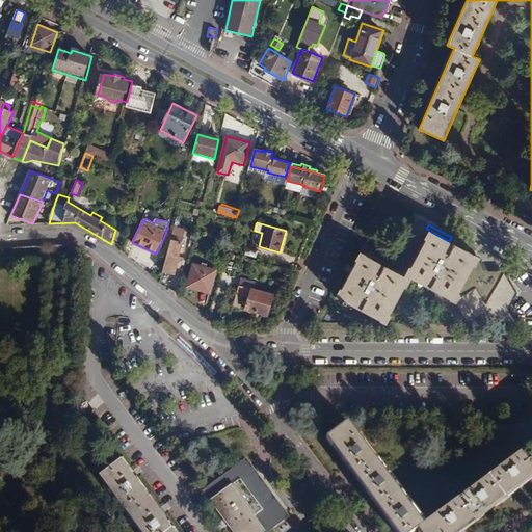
[(404,270),(408,272),(431,232),(426,229),(404,270)]
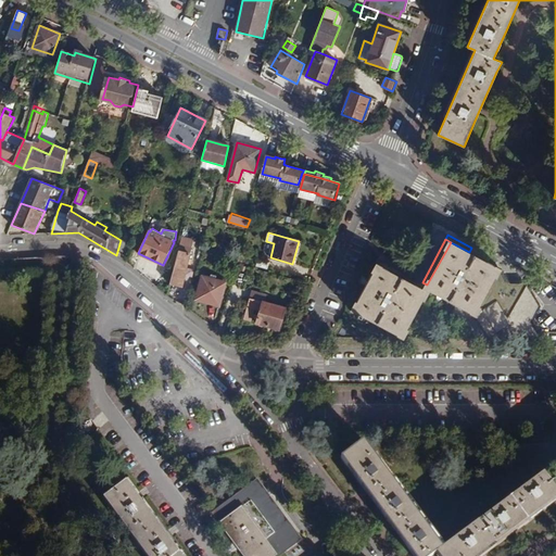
[(179,250),(190,253),(193,242),(181,240),(179,250)]
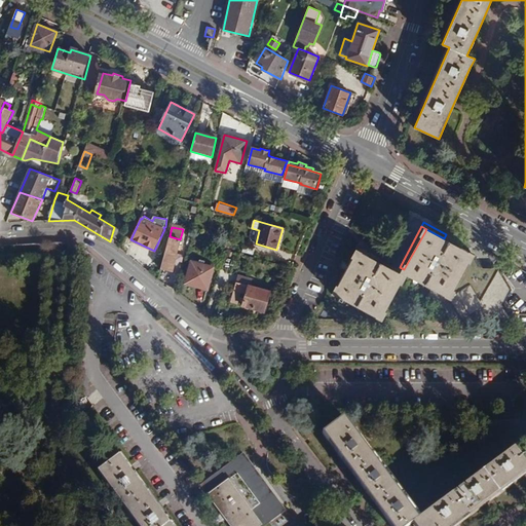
[(463,321),(514,321),(506,308),(486,308),(464,271),(474,254),(444,238),(426,229),(404,269),(402,273),(358,251),(334,295),(381,320),(406,274),(451,299),(463,321)]
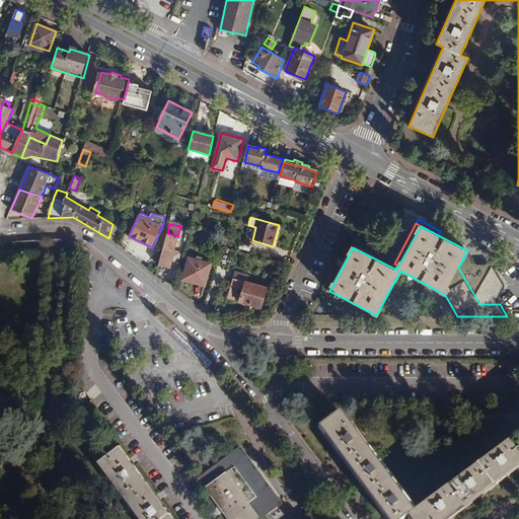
[(171,269),(179,236),(177,236),(167,233),(159,266),(171,269)]
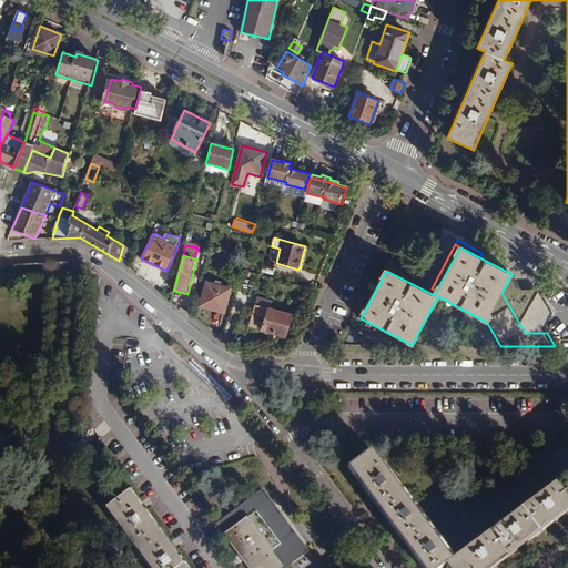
[(388,265),(386,271),(434,295),(436,291),(432,288),(388,265)]
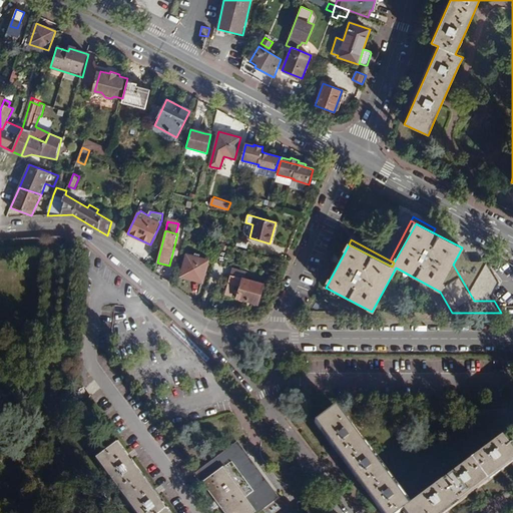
[(474,301),(494,301),(492,297),(500,284),(488,263),(472,263),(463,248),(462,247),(453,265),(474,301)]
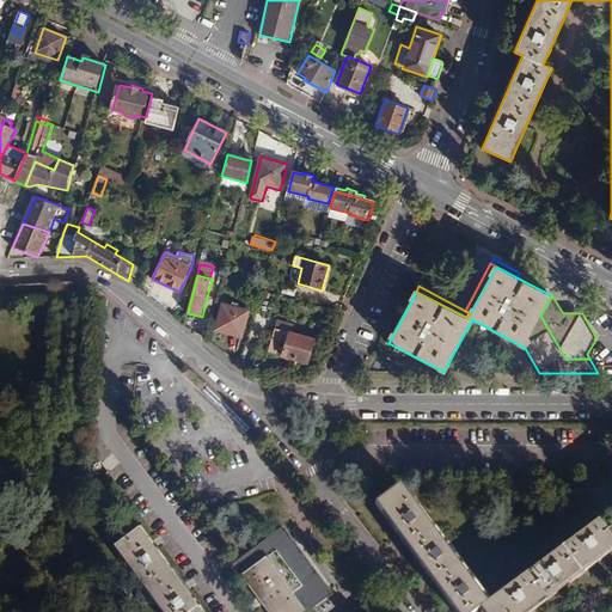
[(249,311),(222,304),(216,330),(243,337),(249,311)]
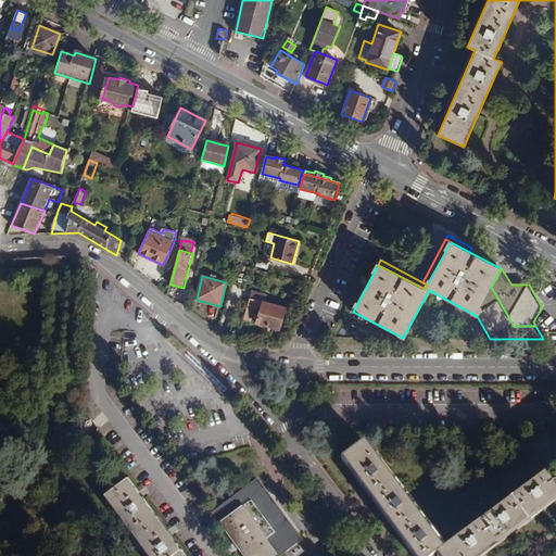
[(280,330),(286,308),(266,302),(268,295),(252,291),(243,320),(250,321),(254,308),(260,311),(256,323),(280,330)]
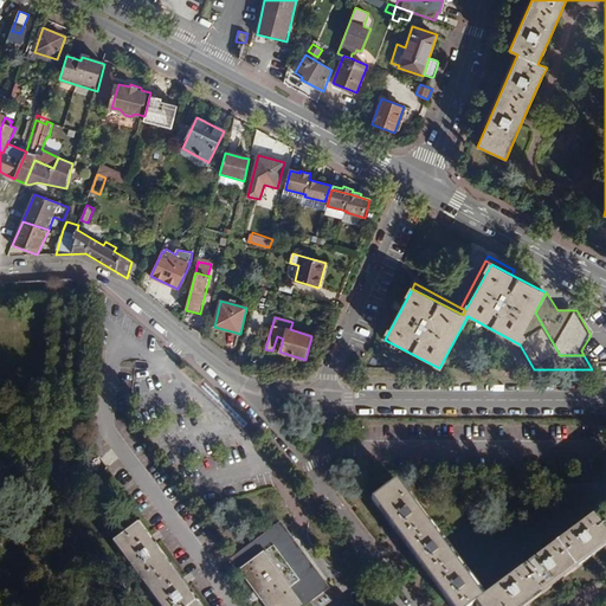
[(395,481),(372,500),(387,521),(414,558),(445,598),(451,605),(471,605),(476,603),(477,605),(523,605),(524,605),(529,603),(534,599),(555,582),(562,577),(571,572),(594,553),(605,543),(605,505),(483,598),(395,481)]
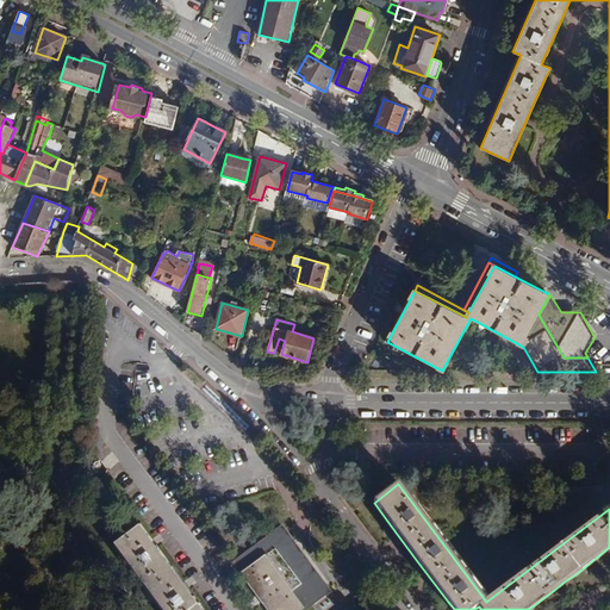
[(139,527),(114,545),(161,609),(201,609),(184,585),(155,548),(139,527)]
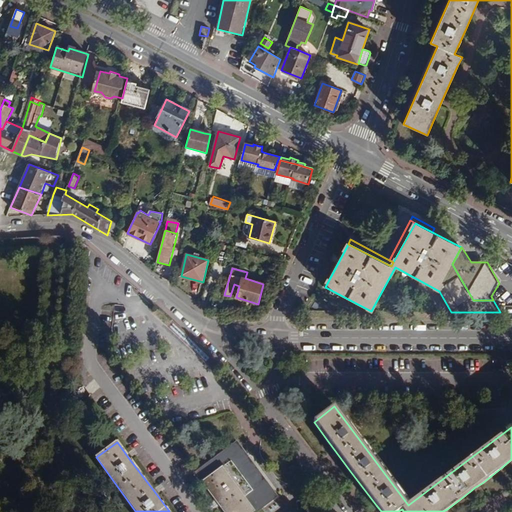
[(237,445),(197,475),(216,501),(223,511),(265,511),(261,506),(274,496),(237,445)]
